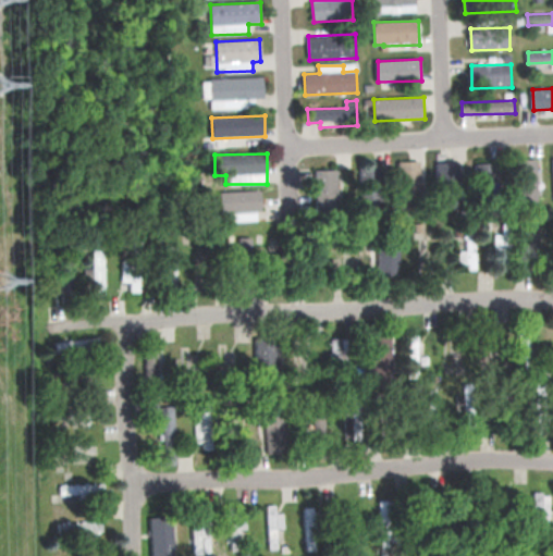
[(538,160),(516,160),(517,202),(539,201),(538,160)]
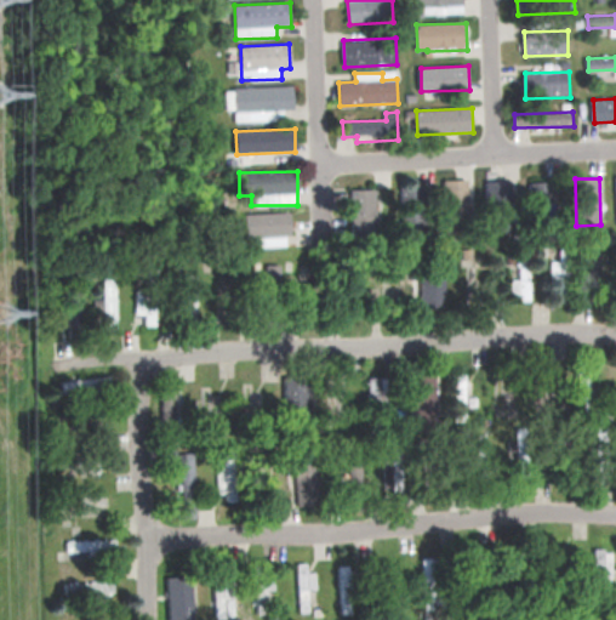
[(468,180),(445,181),(446,219),(469,217),(468,180)]
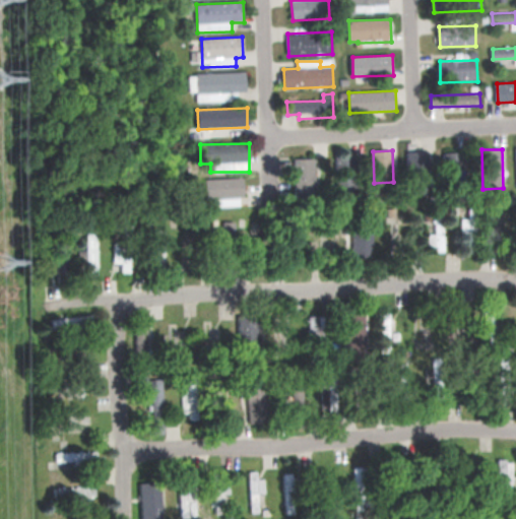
[(408,174),(430,174),(431,151),(409,151),(408,174)]
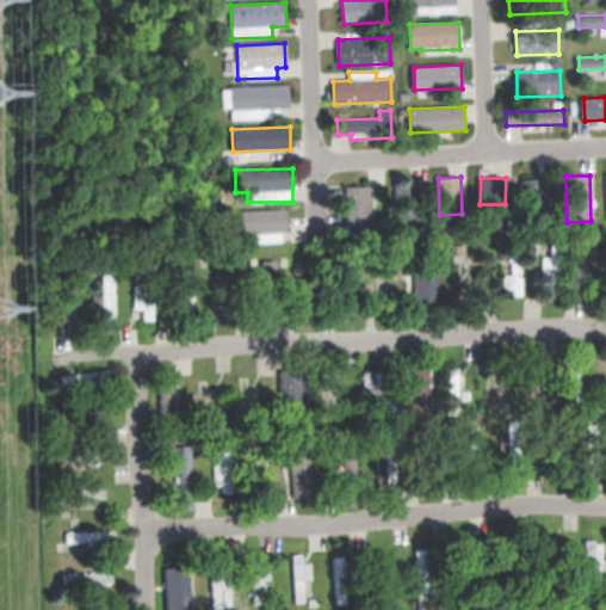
[(370,188),(346,188),(347,233),(371,233),(370,188)]
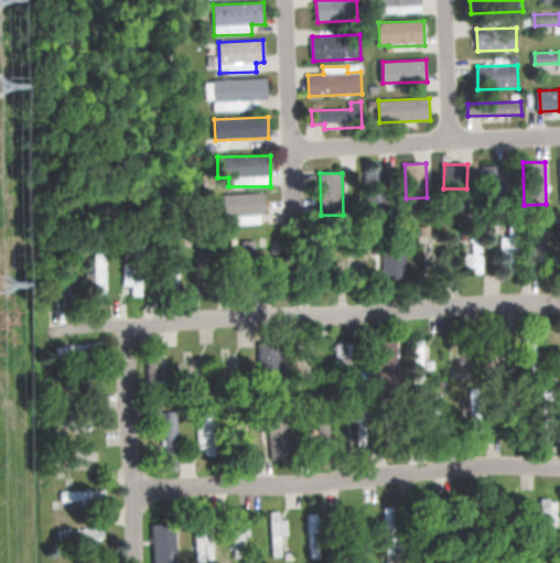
[(262,194),(223,194),(224,216),(232,216),(232,225),(264,225),(262,194)]
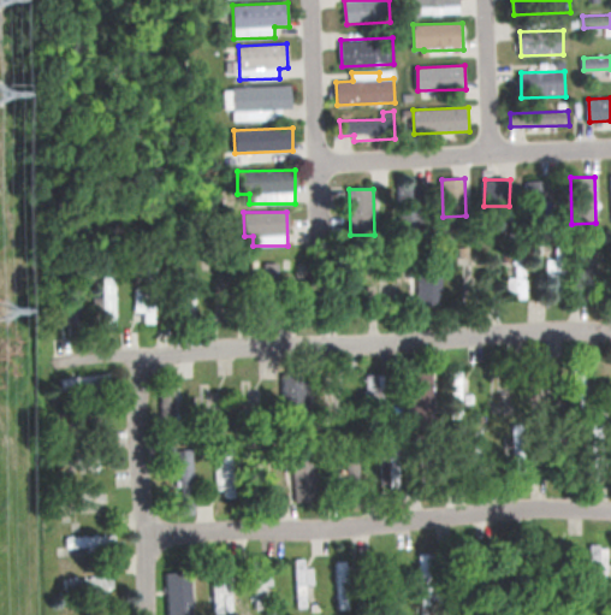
[(527,299),(526,252),(516,252),(516,277),(509,278),(509,291),(517,291),(517,299),(527,299)]
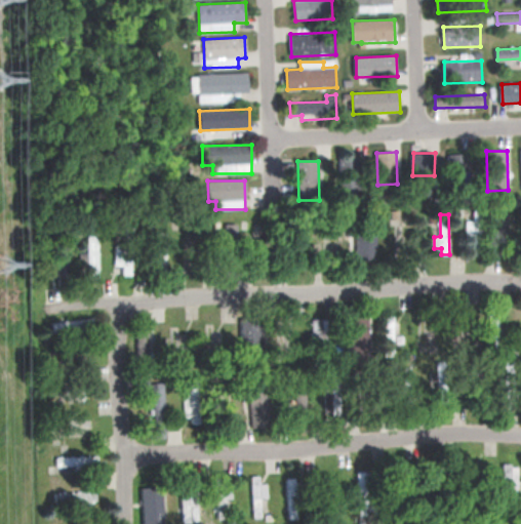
[(357,219),(356,259),(376,260),(378,220),(357,219)]
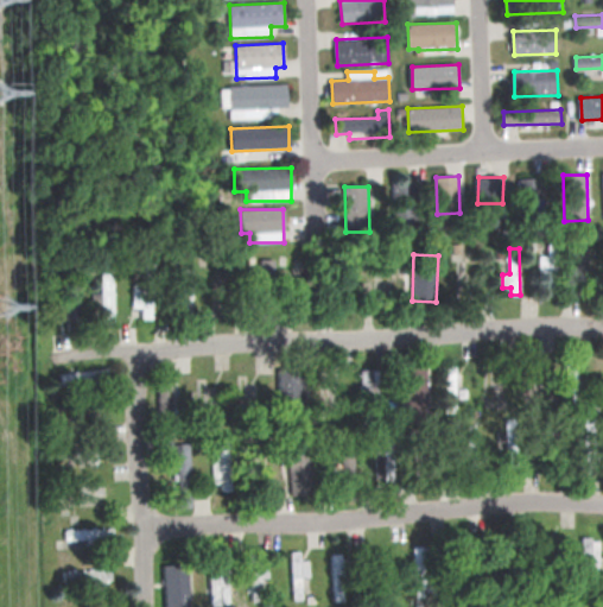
[(404,368),(405,418),(432,418),(431,368),(404,368)]
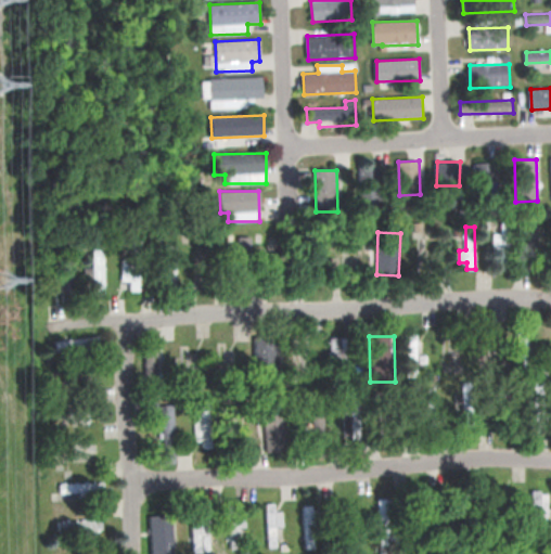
[(166,359),(158,359),(159,348),(148,348),(146,377),(165,377),(166,359)]
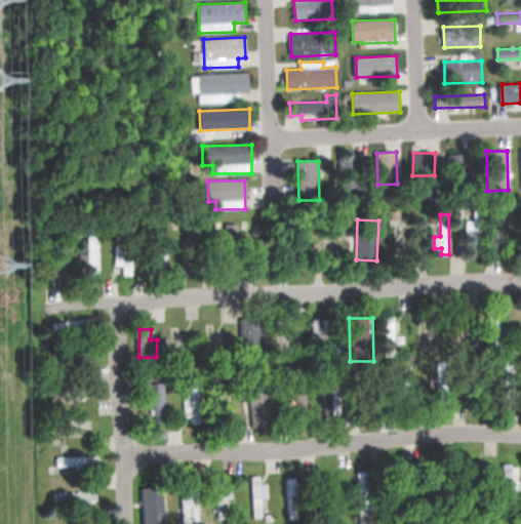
[(252,428),(271,427),(270,389),(251,390),(252,428)]
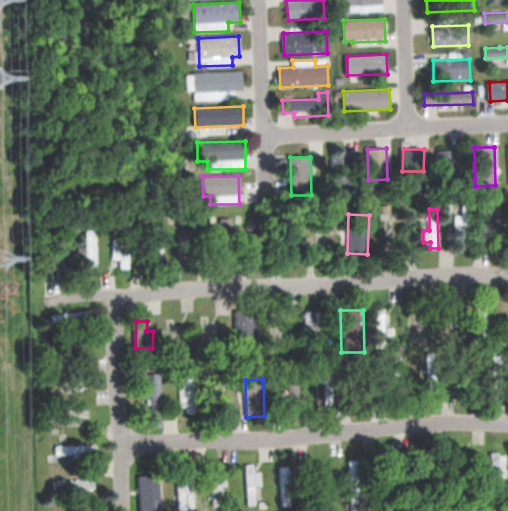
[(301,402),(301,380),(284,380),(284,402),(301,402)]
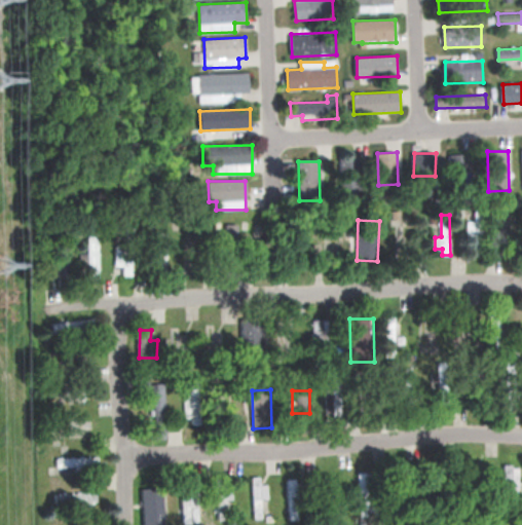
[(185,397),(186,422),(201,421),(200,397),(185,397)]
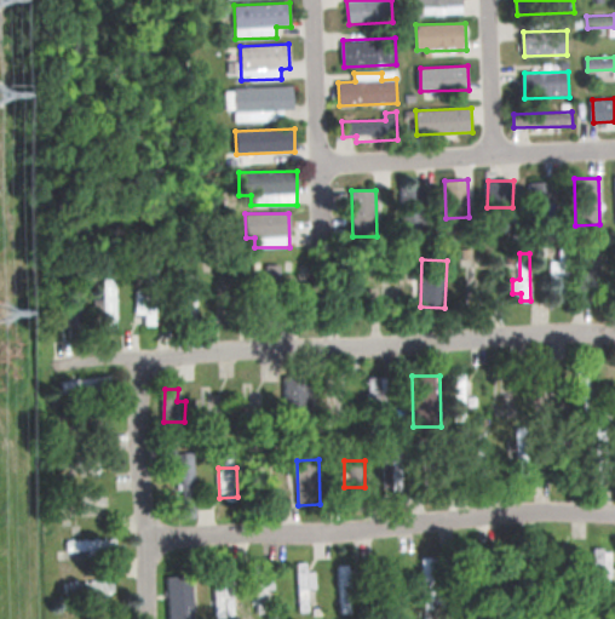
[(595,582),(614,582),(614,550),(596,550),(595,582)]
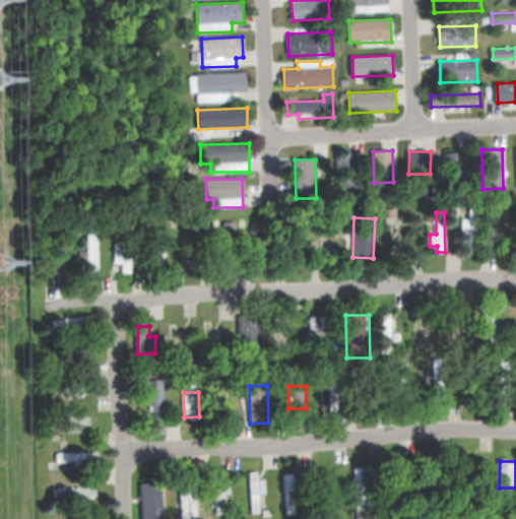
[(217,503),(226,502),(226,495),(233,495),(233,484),(226,484),(226,477),(216,477),(217,503)]
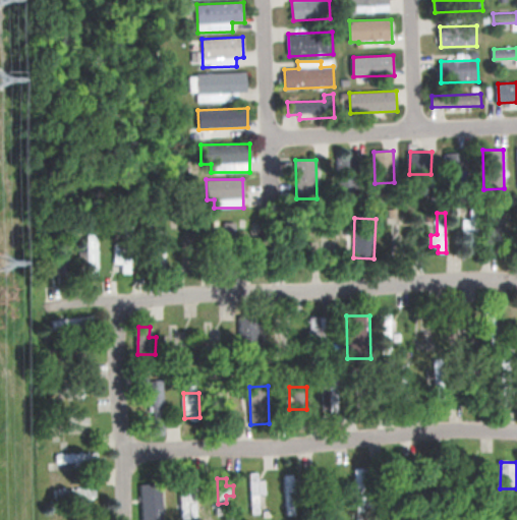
[(166,519),(166,499),(167,499),(166,483),(142,484),(144,519),(166,519)]
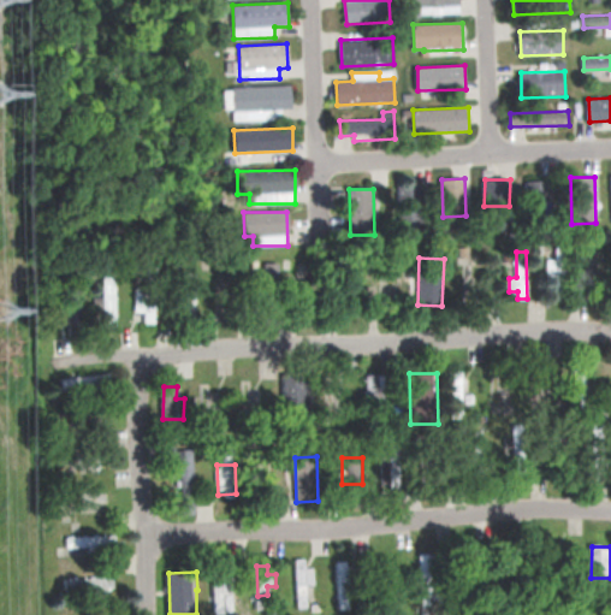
[(217,614),(233,613),(231,572),(214,573),(217,614)]
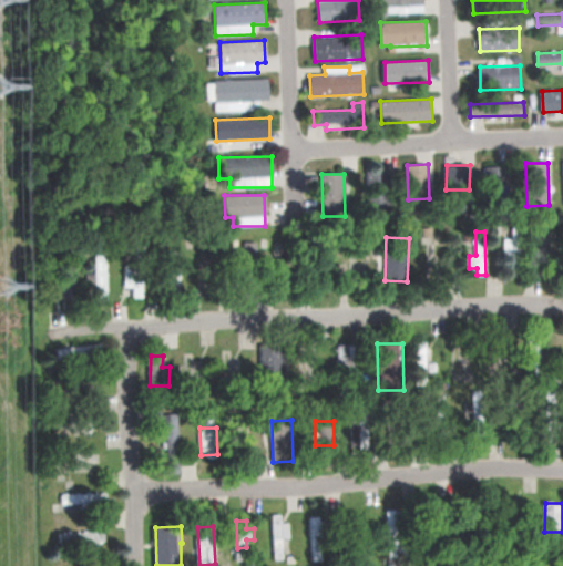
[(63,546),(108,547),(108,533),(64,532),(63,546)]
